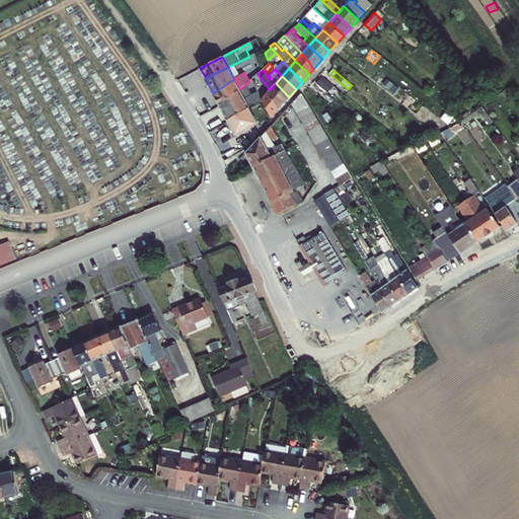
[(378,81),(389,90),(393,84),(383,76),(378,81)]
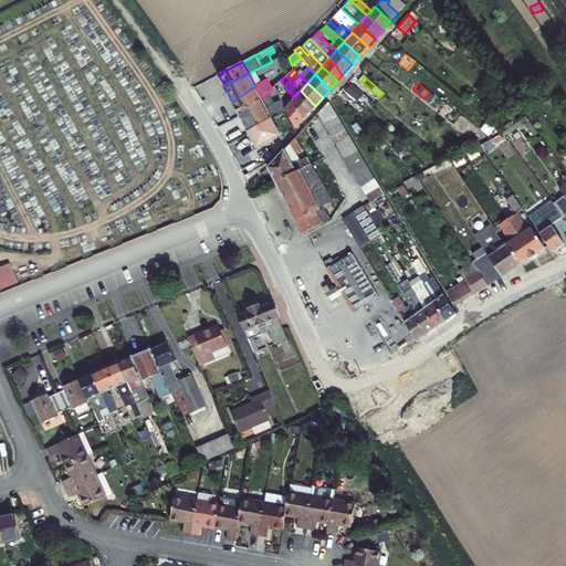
[(345,91),(358,101),(364,94),(350,84),(345,91)]
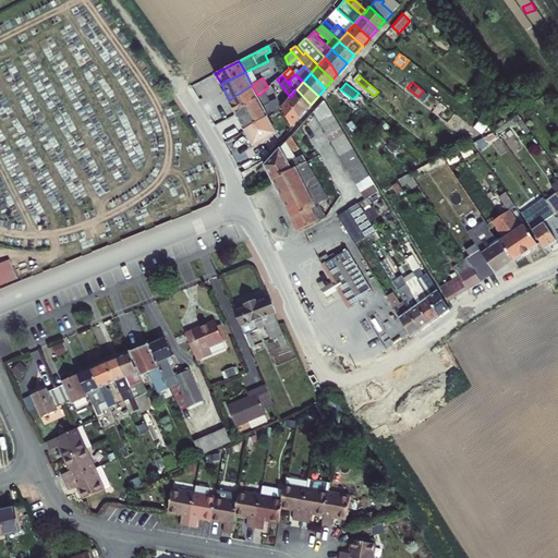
[(237,114),(258,96),(252,85),(229,100),(237,114)]
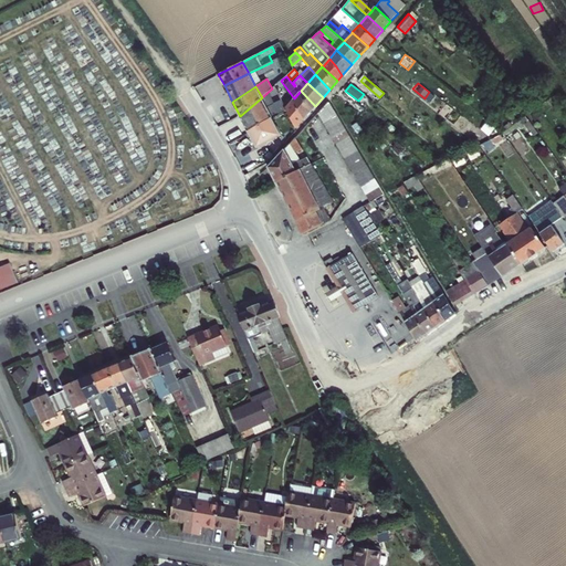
[(272,118),(286,109),(285,107),(274,86),(272,88),(262,97),(272,118)]
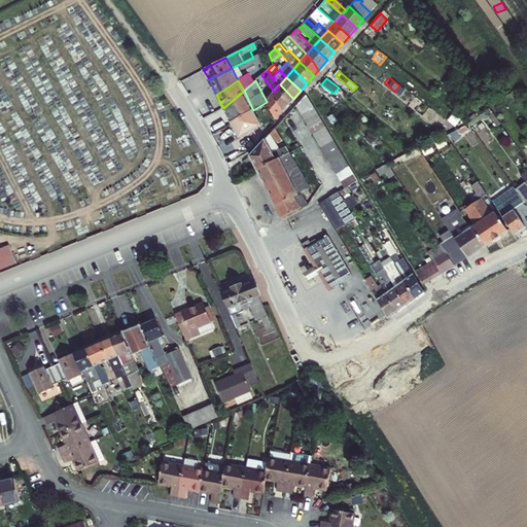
[(273,93),(286,107),(293,99),(280,84),(274,92),(273,93)]
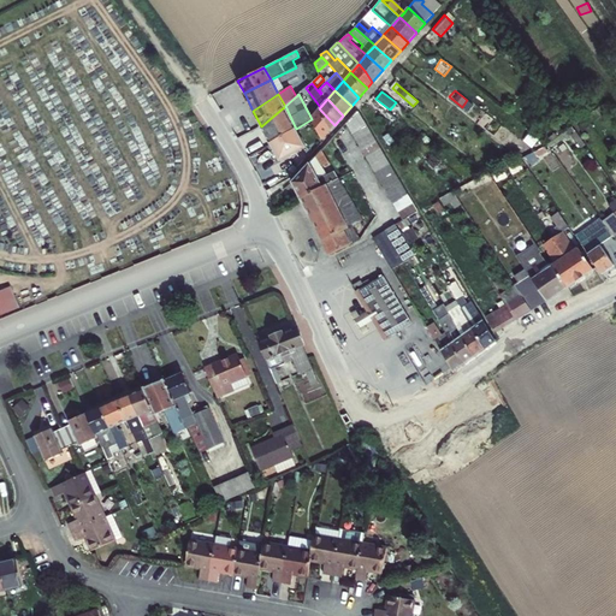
[(285,106),(261,126),(271,143),(296,129),(285,106)]
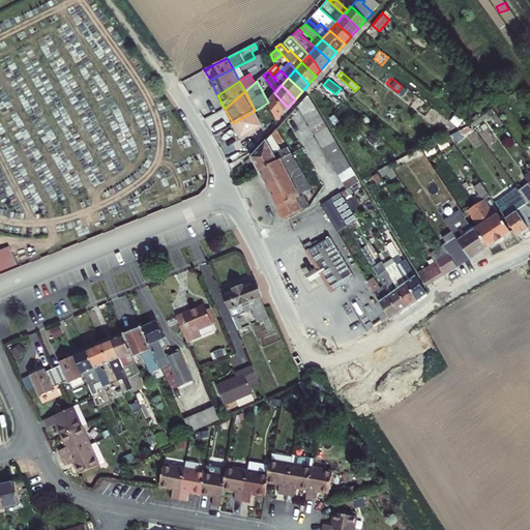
[(277,120),(288,108),(274,93),(267,100),(268,102),(277,120)]
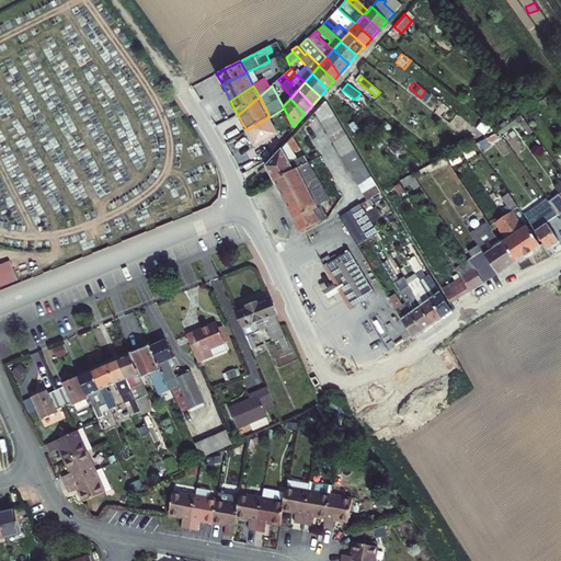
[(316,112),(367,199),(370,198),(380,192),(332,110),(325,101),(316,112)]
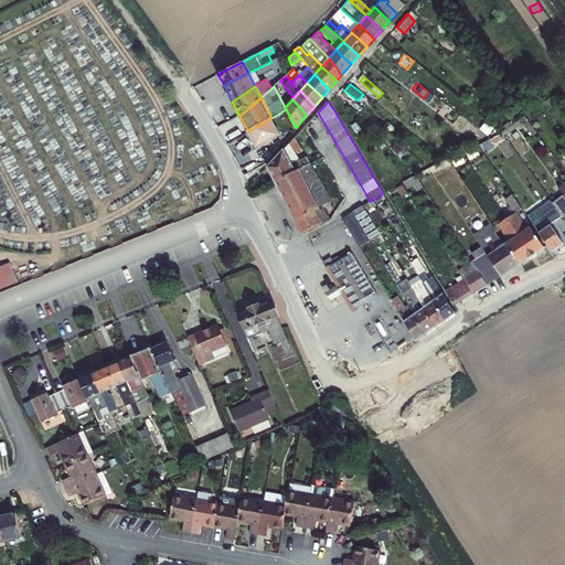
[(414,110),(401,102),(396,107),(409,117),(414,110)]
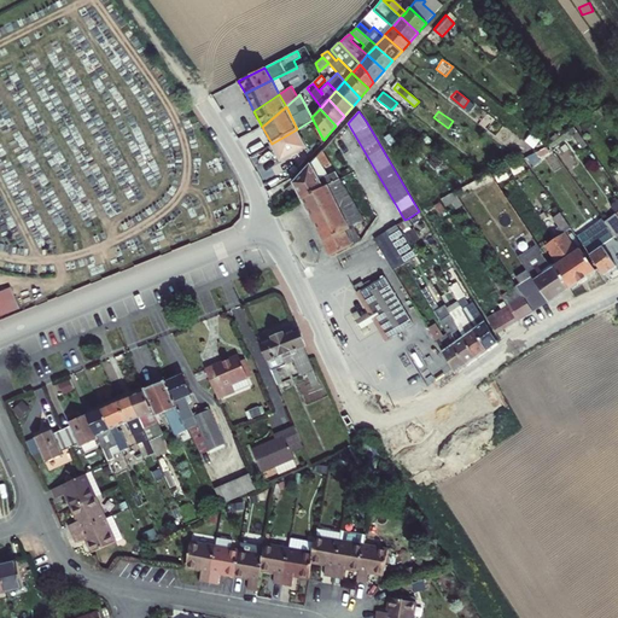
[(544,139),(551,149),(572,135),(578,132),(573,126),(565,132),(560,126),(547,134),(549,135),(544,139)]
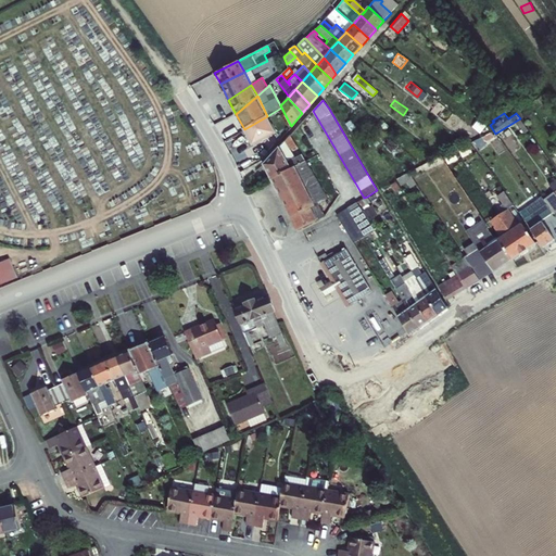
[(267,116),(244,129),(253,146),(277,133),(267,116)]
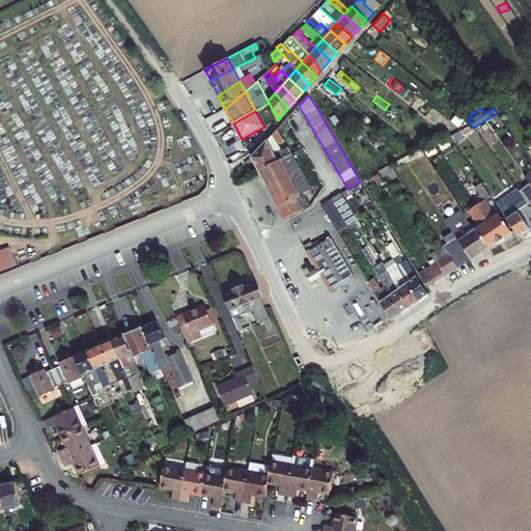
[(504,124),(497,113),(492,116),(499,128),(504,124)]
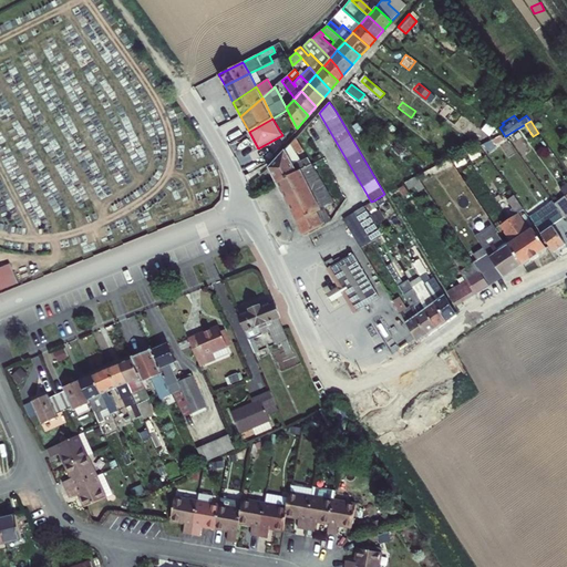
[(352,126),(358,133),(362,130),(358,123),(352,126)]
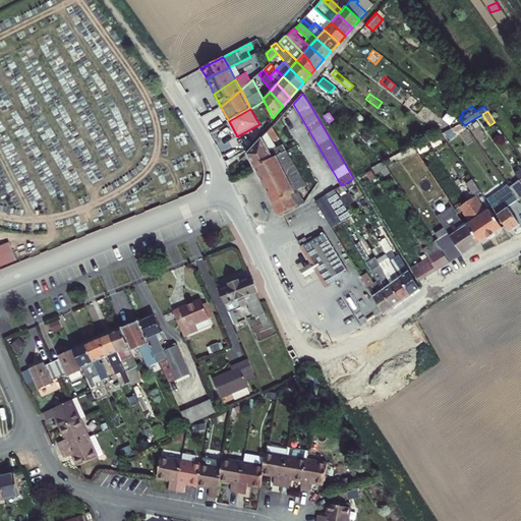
[(262,138),(273,158),(276,156),(277,156),(286,151),(282,145),(277,148),(273,140),(278,136),(272,126),(262,138)]
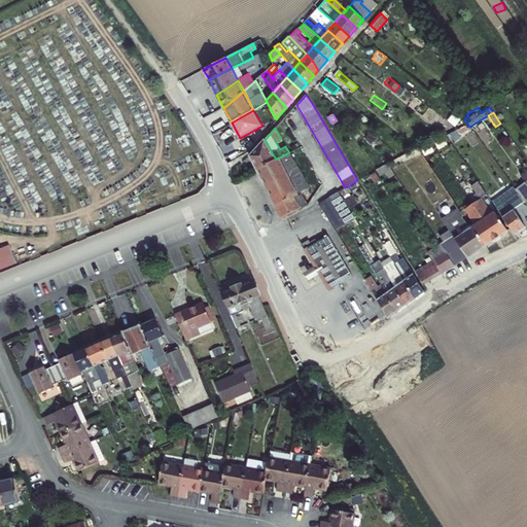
[(351,133),(356,139),(359,136),(355,130),(351,133)]
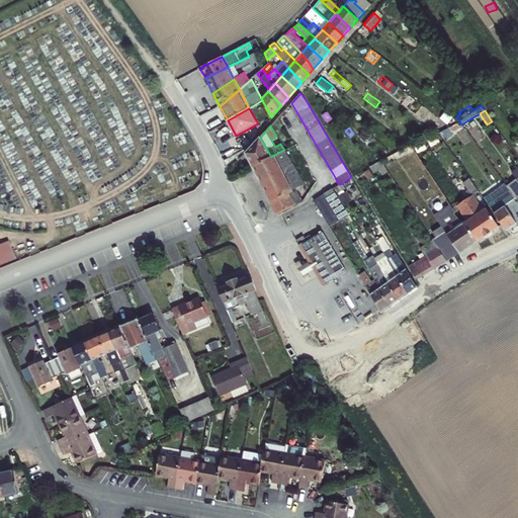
[(357,137),(367,145),(373,138),(362,130),(357,137)]
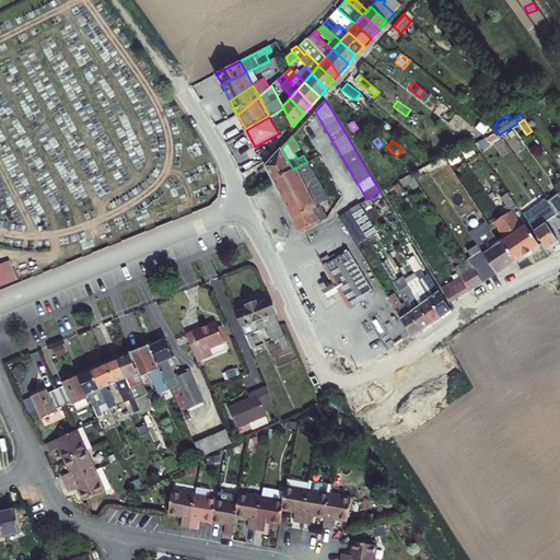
[(450,167),(480,153),(474,143),(444,156),(446,162),(450,167)]
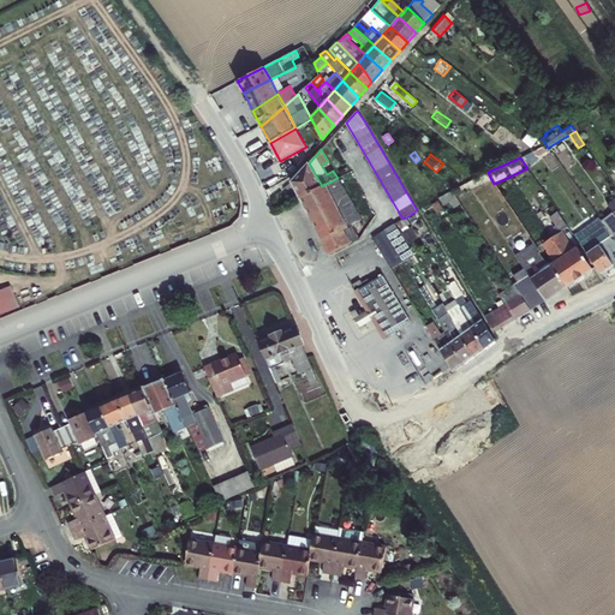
[(292,181),(300,198),(322,186),(309,163),(292,181)]
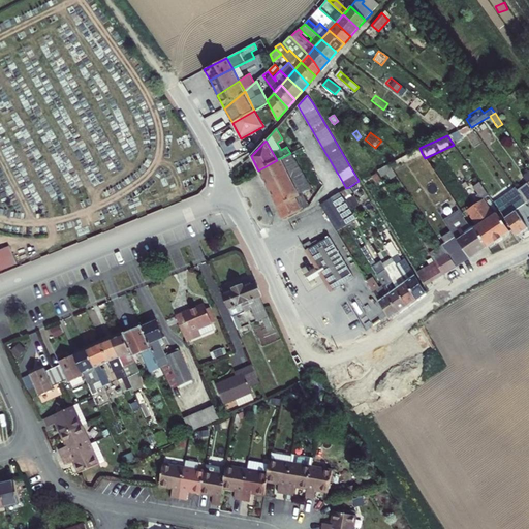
[(402,148),(406,152),(412,147),(408,143),(402,148)]
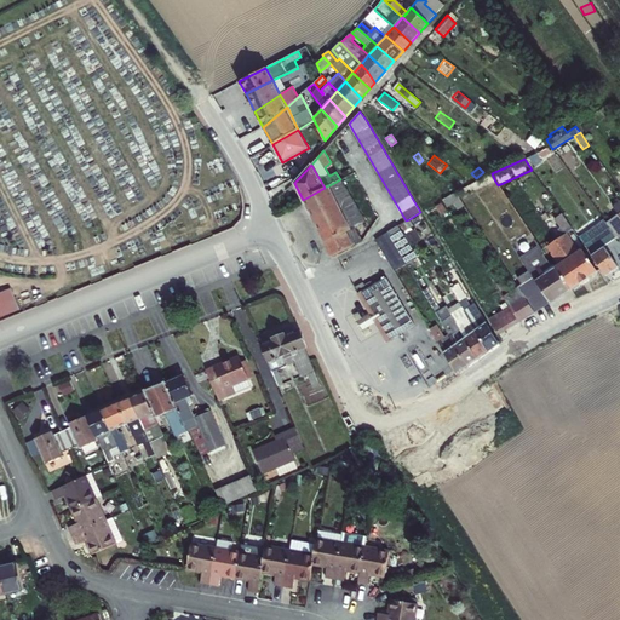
[(494,179),(492,173),(469,184),(470,187),(472,189),(494,179)]
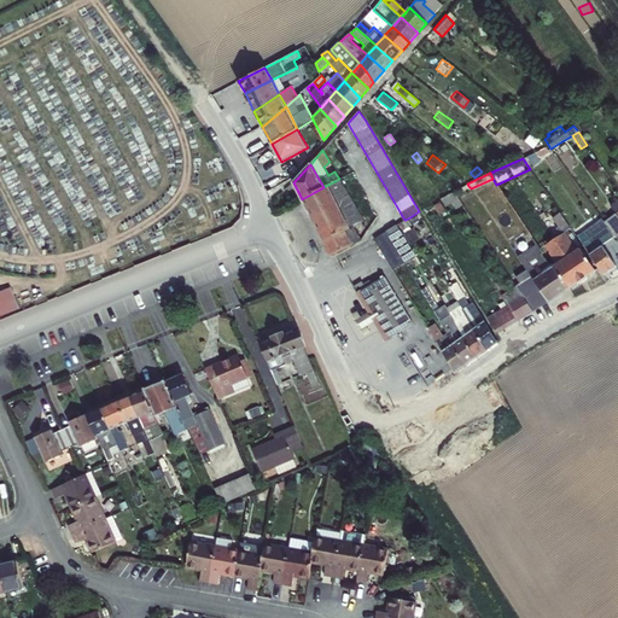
[(339,179),(328,185),(350,228),(354,227),(365,221),(340,179),(339,179)]
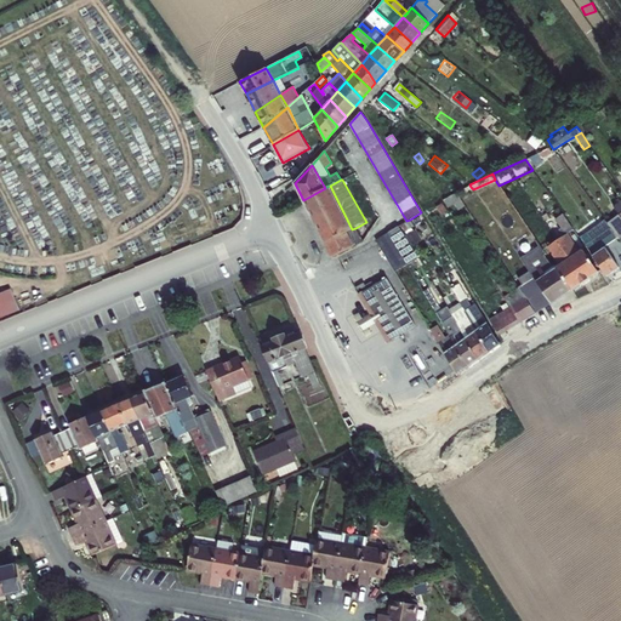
[(545,184),(551,189),(556,183),(550,180),(545,184)]
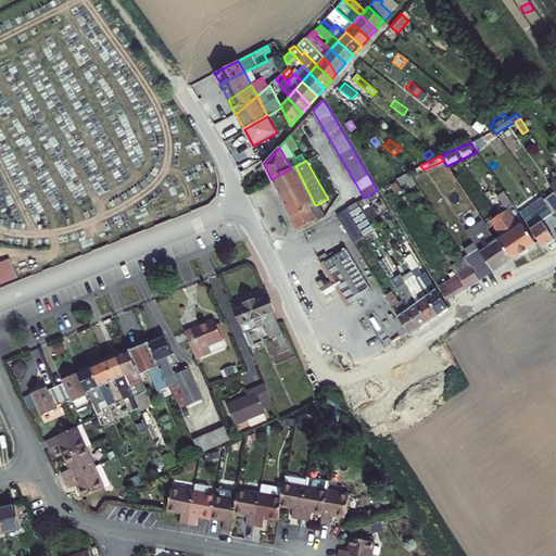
[(421,167),(420,165),(408,172),(413,177),(416,175),(415,172),(421,167)]
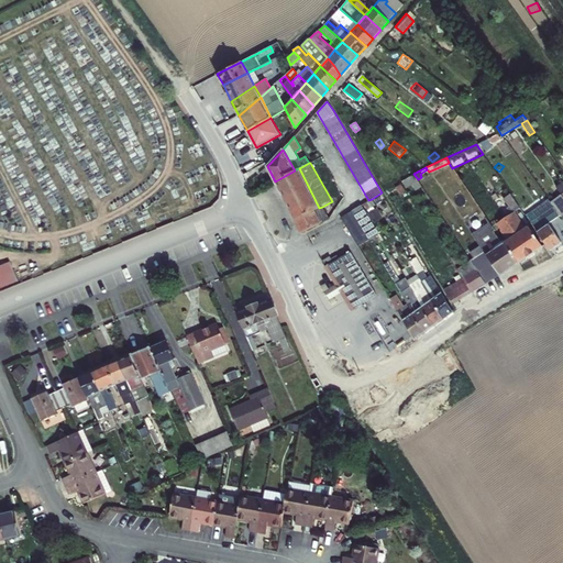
[(315,210),(319,208),(299,168),(298,168),(295,170),(275,181),(301,232),(321,222),(315,210)]
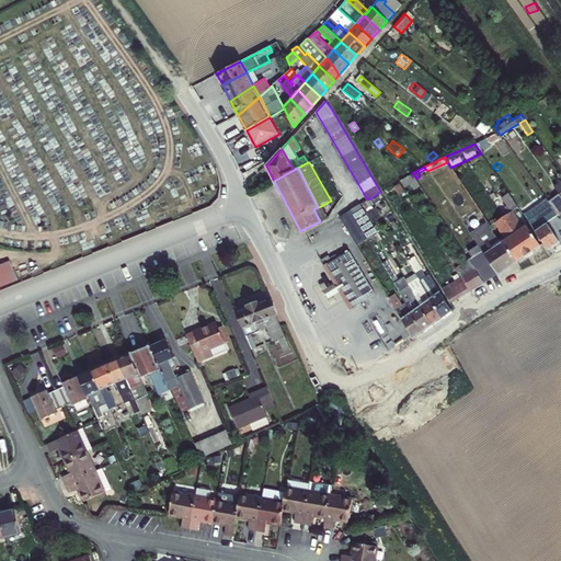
[(420,185),(416,179),(412,173),(400,181),(405,187),(411,184),(414,190),(420,185)]
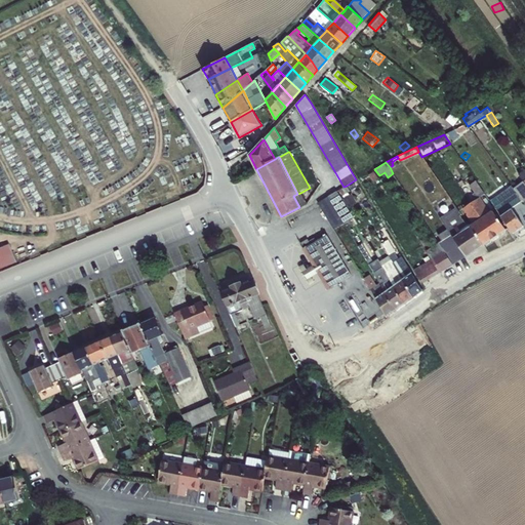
[(523,202),(524,200),(524,170),(519,174),(523,182),(514,188),(523,202)]
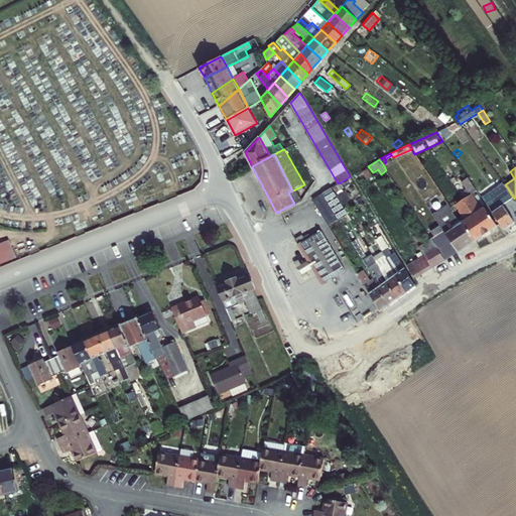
[(367,178),(372,175),(367,168),(362,172),(367,178)]
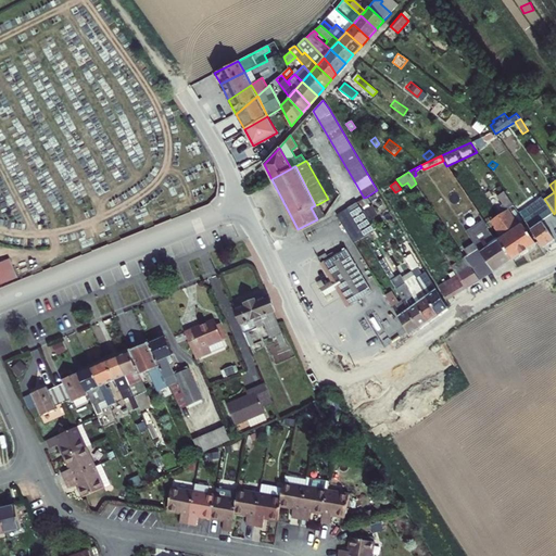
[(497,197),(506,210),(508,209),(509,207),(514,205),(504,191),(497,197)]
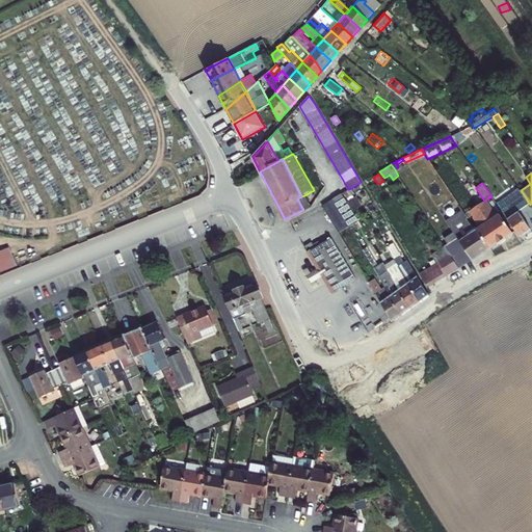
[(353,189),(356,194),(364,190),(361,185),(353,189)]
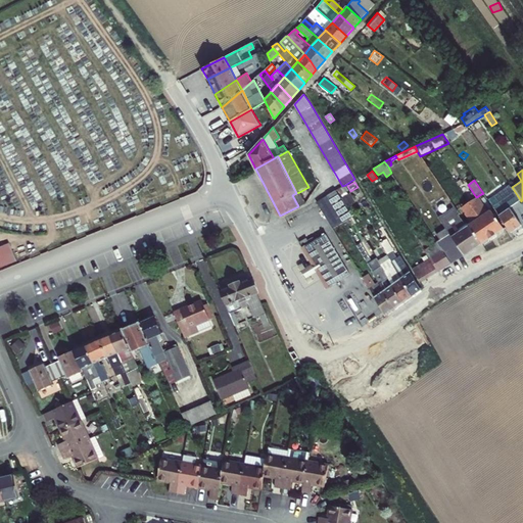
[(348,190),(345,185),(342,186),(336,191),(339,196),(341,195),(348,190)]
